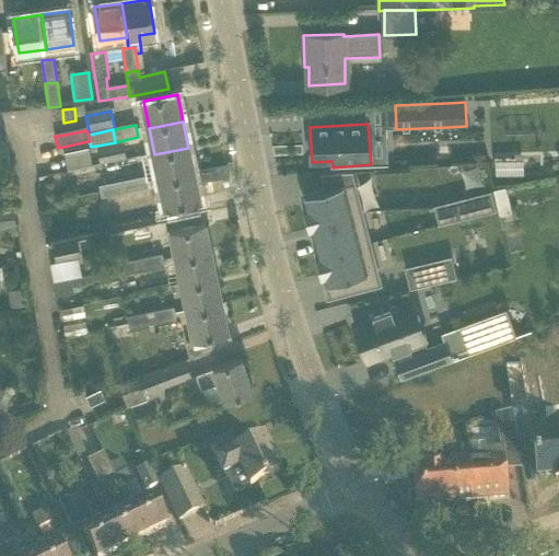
[(88,141),(63,147),(66,160),(91,154),(88,141)]
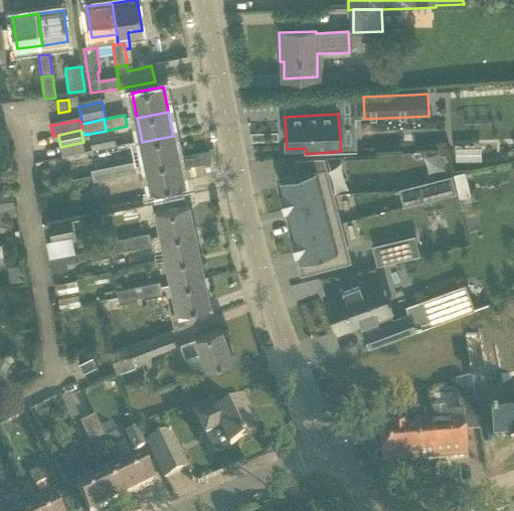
[(114,131),(90,136),(93,152),(117,147),(114,131)]
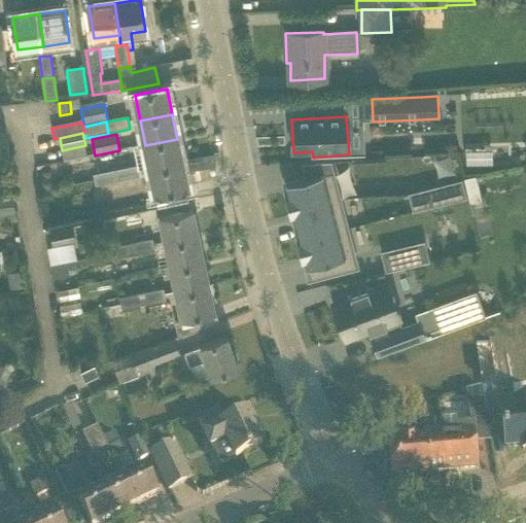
[(150,170),(182,164),(177,139),(145,145),(150,170)]
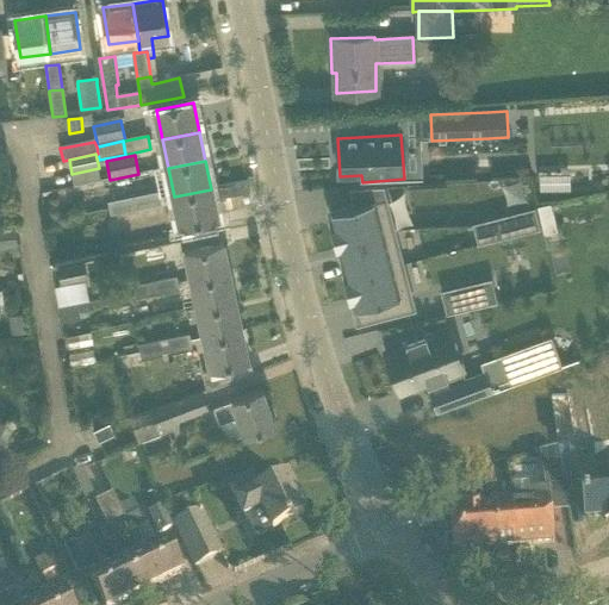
[(565,174),(538,176),(540,189),(567,187),(565,174)]
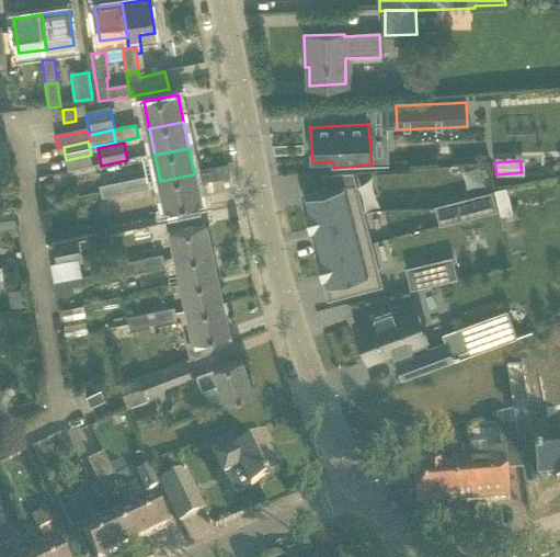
[(200,202),(194,174),(160,181),(167,208),(200,202)]
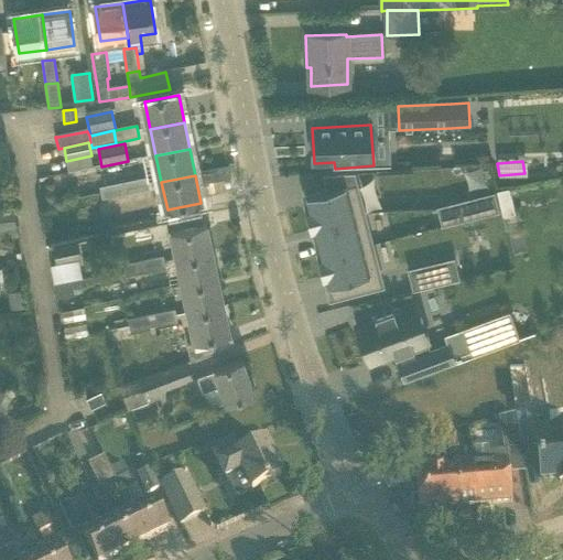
[(148,179),(125,184),(127,196),(151,192),(148,179)]
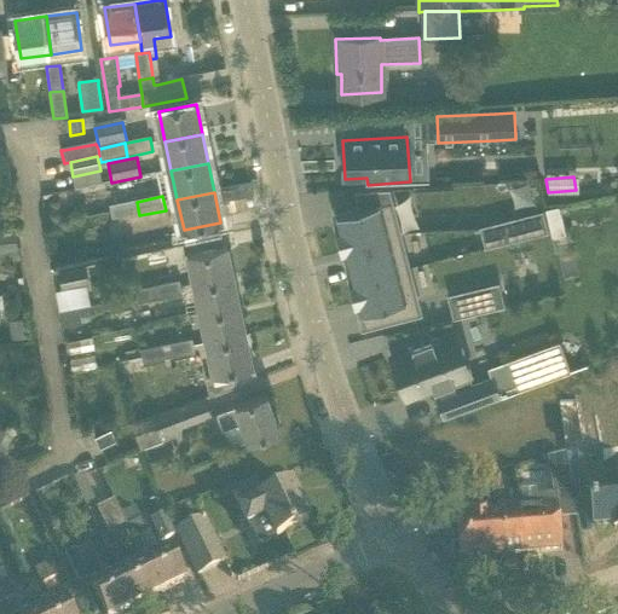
[(139,215),(137,202),(110,208),(113,221),(139,215)]
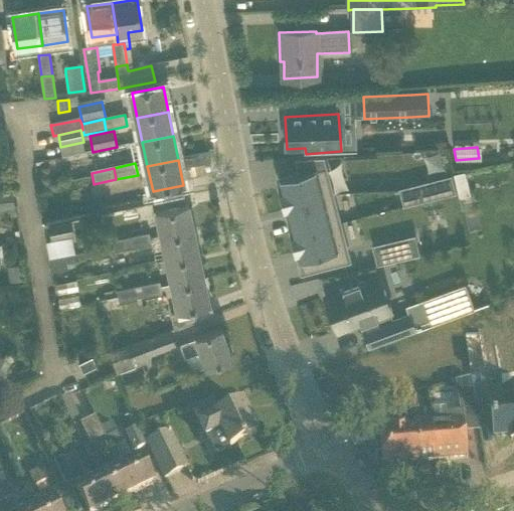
[(325,169),(281,180),(283,191),(281,191),(286,209),(333,197),(325,169)]
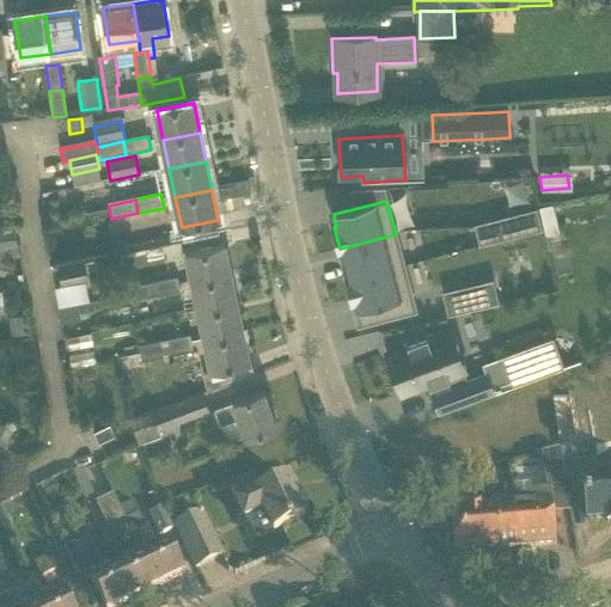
[(551,206),(538,209),(545,237),(558,233),(551,206)]
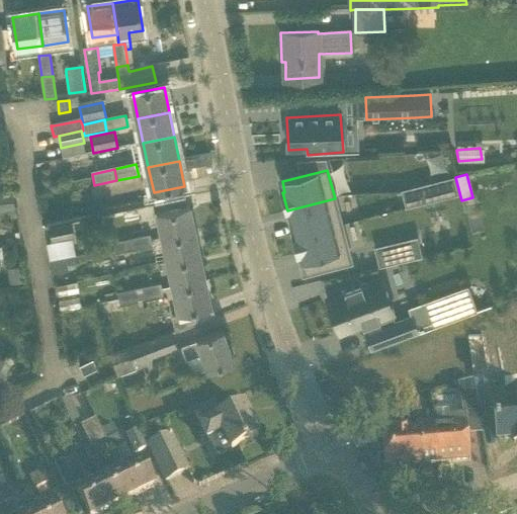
[(454,180),(416,190),(420,205),(458,195),(454,180)]
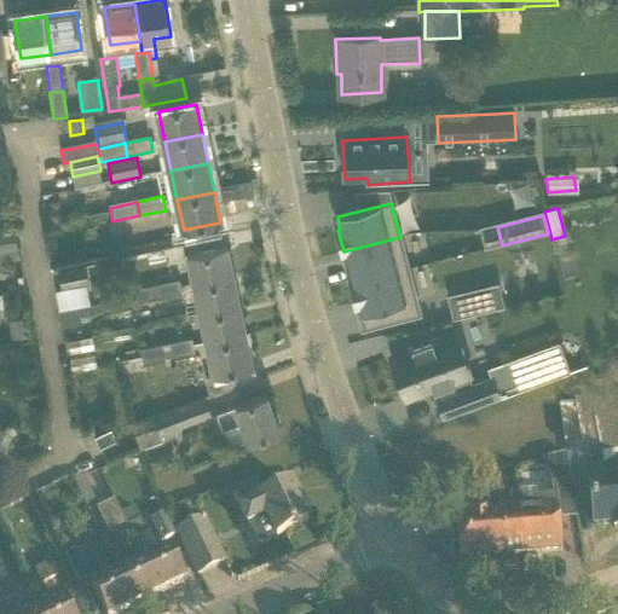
[(400,237),(344,252),(348,271),(351,270),(354,283),(352,283),(352,284),(409,270),(400,237)]
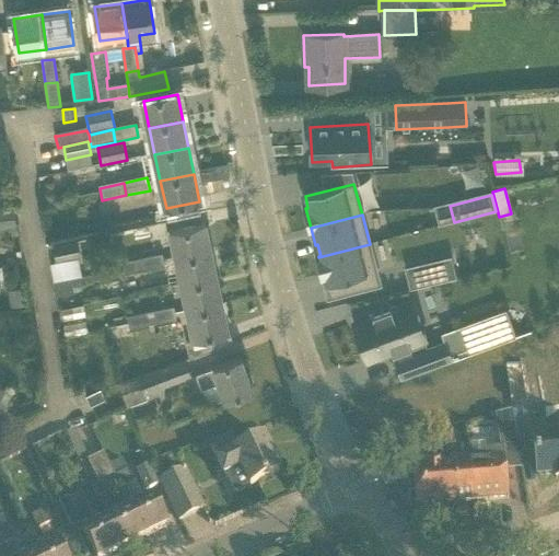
[(171,232),(176,259),(210,252),(205,224),(171,232)]
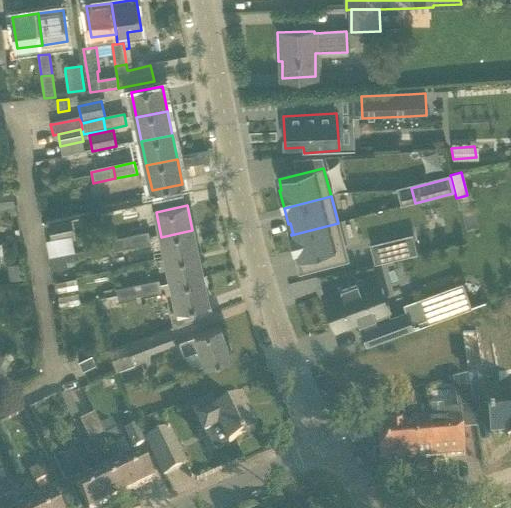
[(72,223),(49,227),(52,242),(55,254),(76,249),(74,237),(75,237),(72,223)]
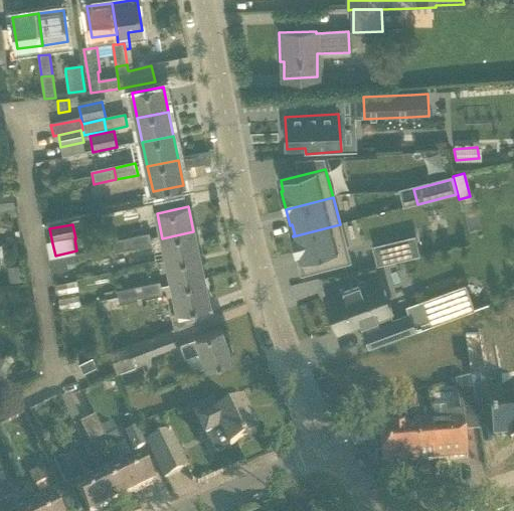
[(295,236),(293,236),(298,254),(300,254),(305,277),(350,266),(340,224),(295,236)]
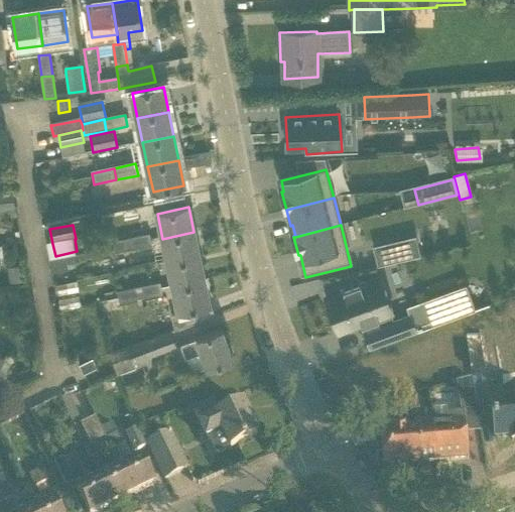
[(168,263),(200,256),(194,232),(162,239),(168,263)]
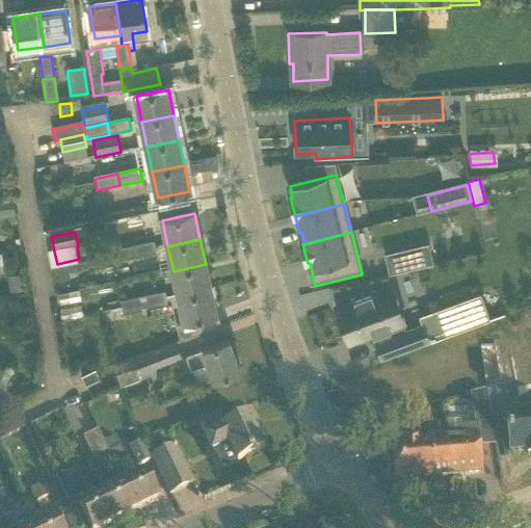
[(156,243),(133,247),(136,259),(158,255),(156,243)]
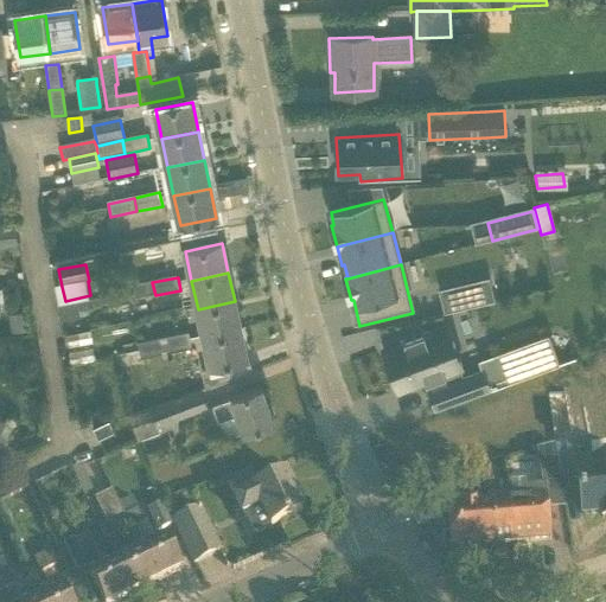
[(129,301),(155,295),(152,282),(126,288),(129,301)]
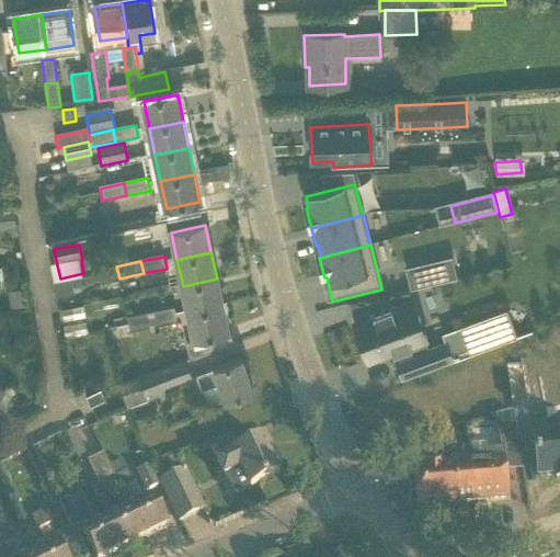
[(450,261),(409,272),(413,291),(456,281),(450,261)]
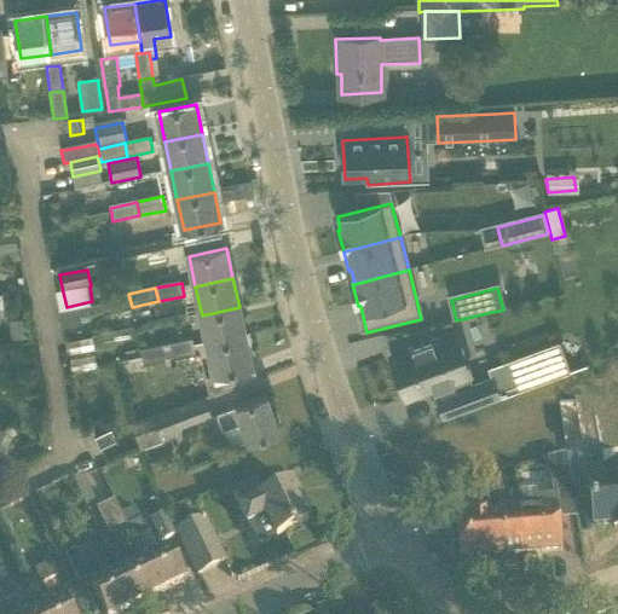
[(208,345),(246,337),(240,307),(202,316),(208,345)]
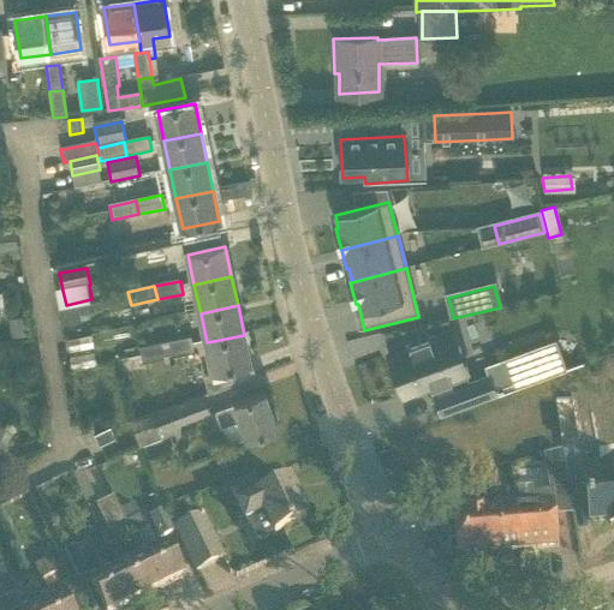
[(453,333),(389,357),(405,398),(430,388),(433,395),(441,417),(498,396),(490,375),(470,382),(466,375),(468,374),(453,333)]
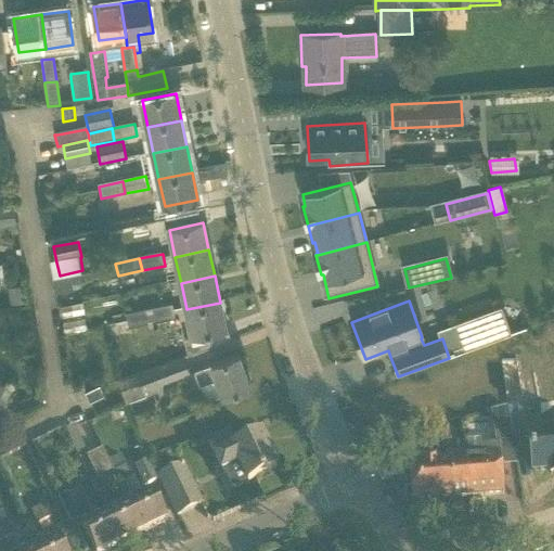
[(189,357),(220,345),(215,332),(226,330),(220,303),(187,309),(192,340),(184,341),(189,357)]
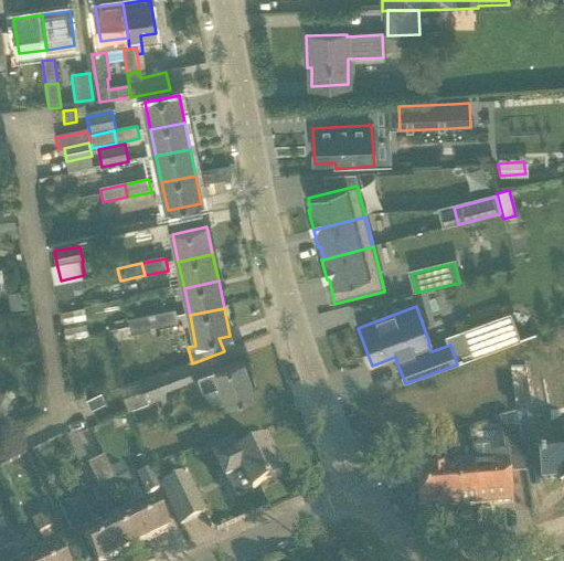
[(177,311),(152,317),(156,329),(179,324),(177,311)]
